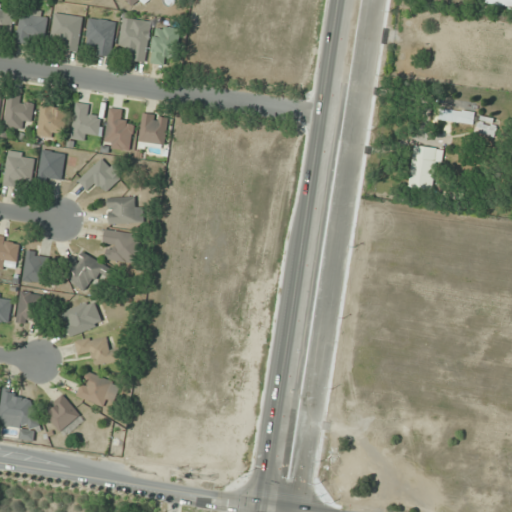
[(0,37),(2,37),(2,30),(14,30),(14,5),(0,5),(0,37)]
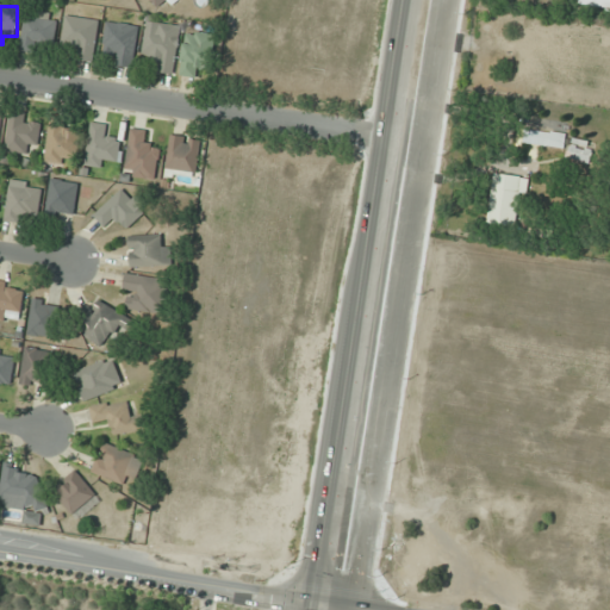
[(42,53),(44,44),(54,45),(58,16),(29,10),(20,49),(42,53)]
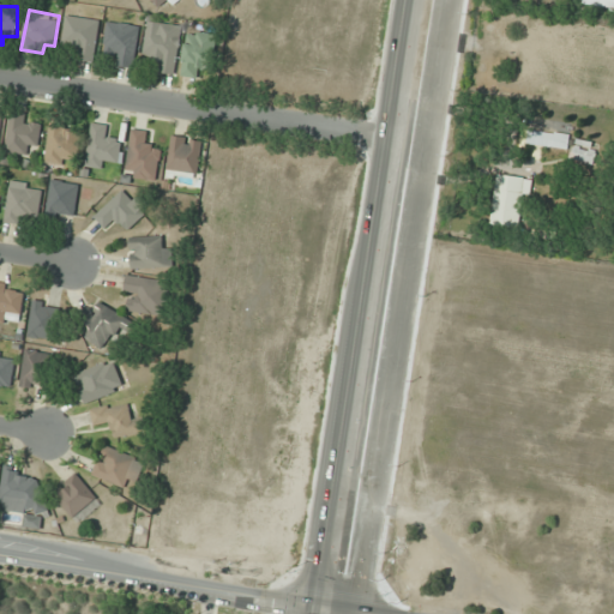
[(62,43),(76,46),(73,58),(94,61),(101,22),(67,16),(62,43)]
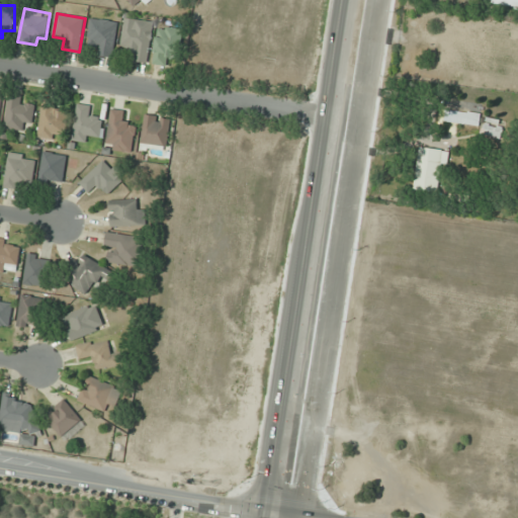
[(96,45),(94,54),(112,57),(118,22),(92,18),(87,42),(96,45)]
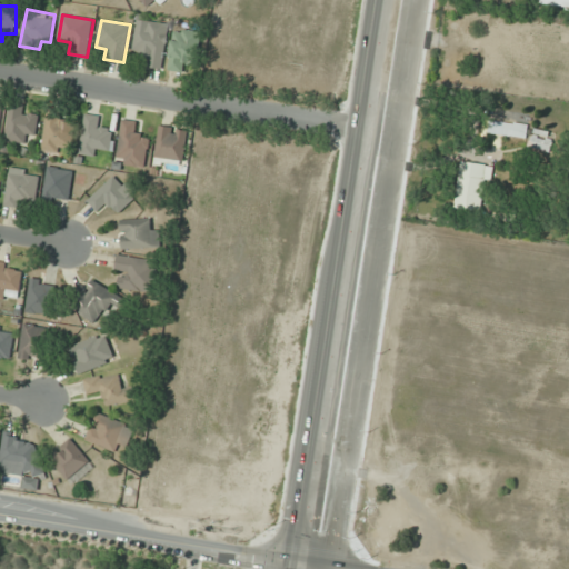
[(163,69),(169,25),(138,20),(132,53),(145,56),(143,67),(163,69)]
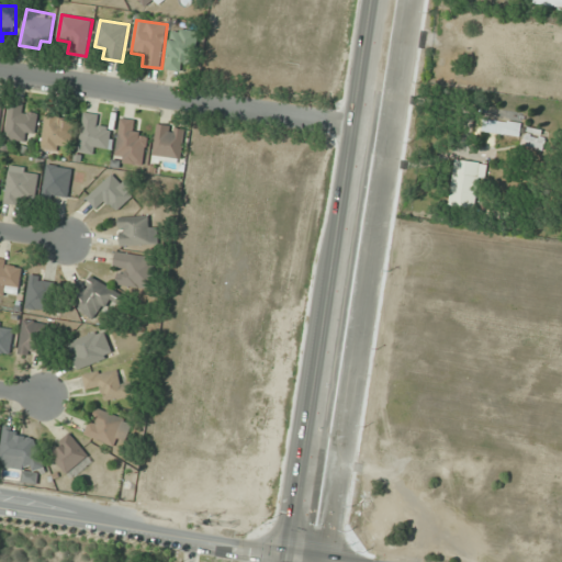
[(181,71),(183,62),(193,63),(199,33),(173,29),(167,69),(181,71)]
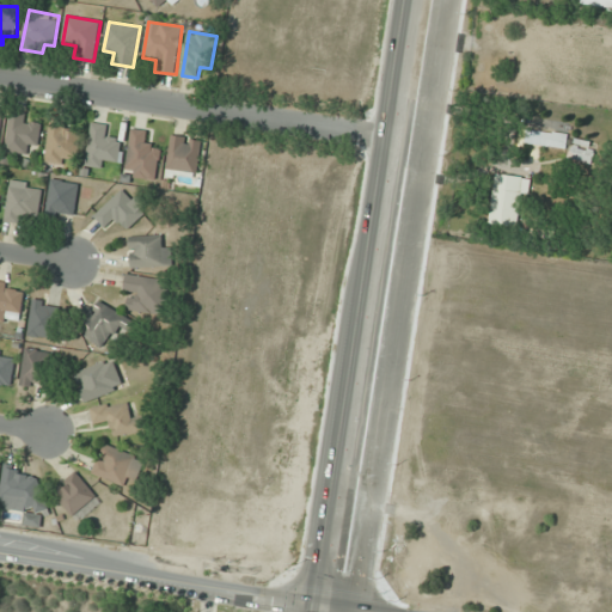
[(40,144),(41,124),(28,123),(29,114),(10,112),(7,152),(28,153),(29,144),(40,144)]
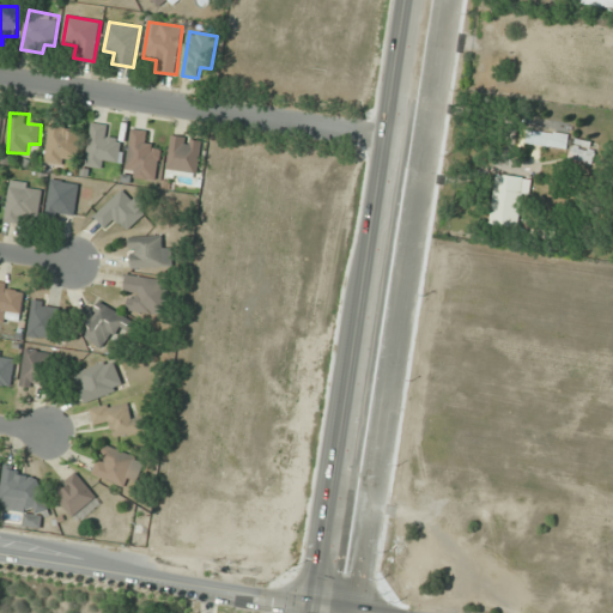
[(46,162),(76,167),(80,132),(68,131),(70,121),(52,119),(46,162)]
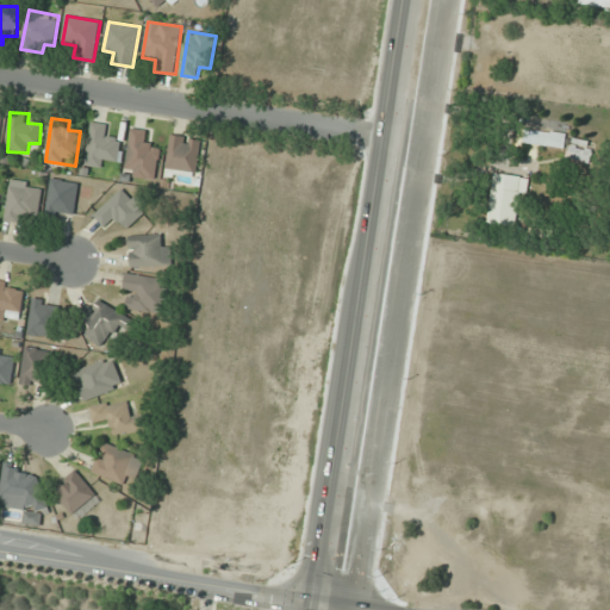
[(86,165),(109,168),(110,161),(119,162),(123,138),(106,136),(109,125),(92,123),(86,165)]
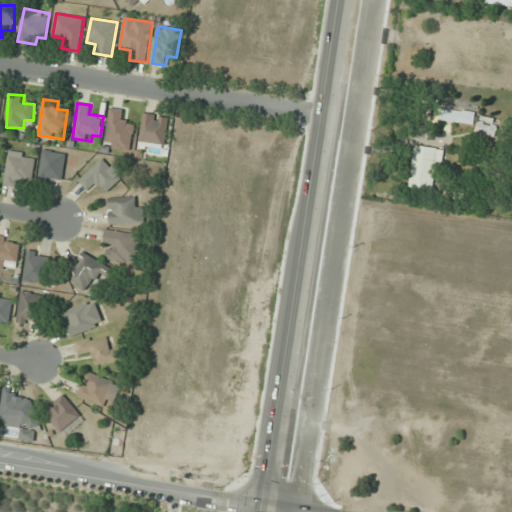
[(127,110),(111,108),(105,147),(131,151),(135,122),(125,120),(127,110)]
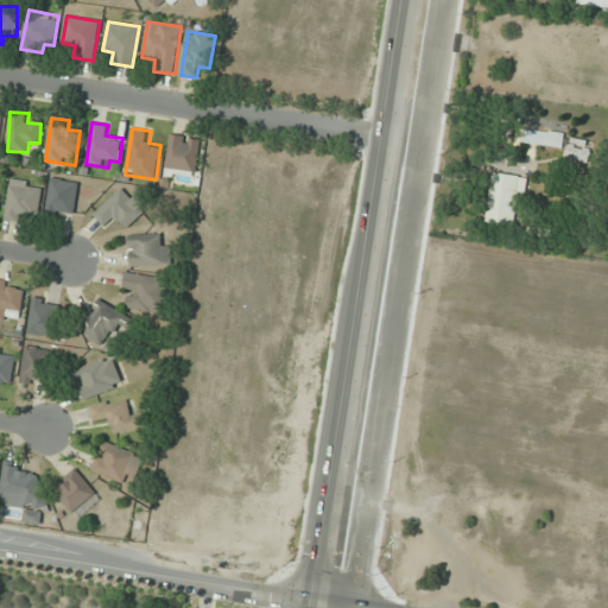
[(526,146),(564,146),(564,132),(526,131),(526,146)]
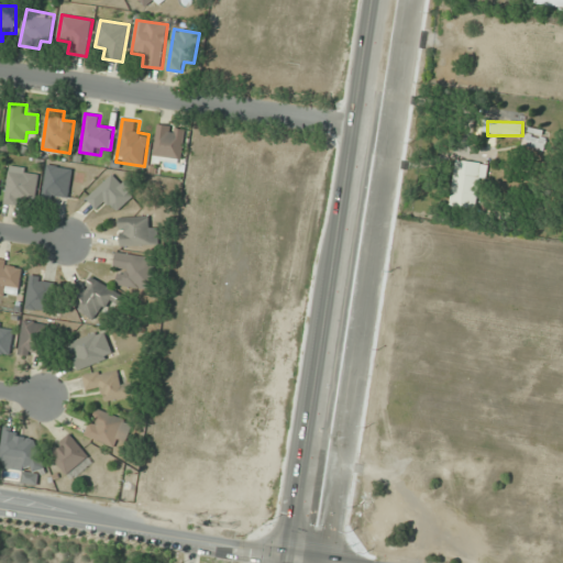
[(186,129),(158,125),(154,156),(181,159),(186,129)]
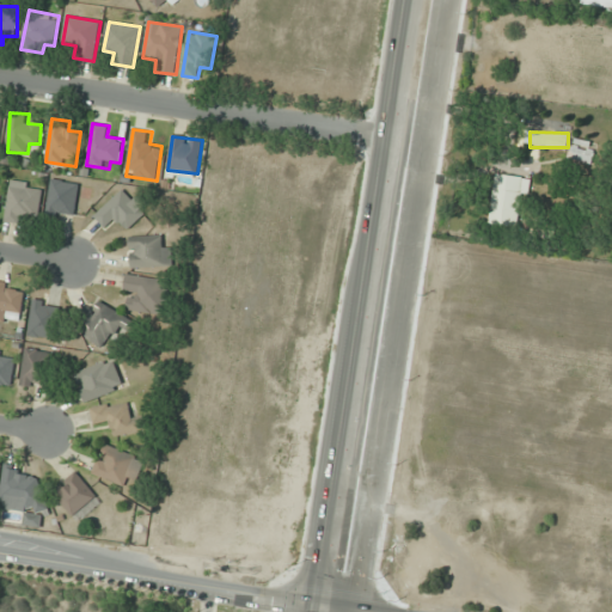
[(570,159),(592,164),(597,144),(575,139),(570,159)]
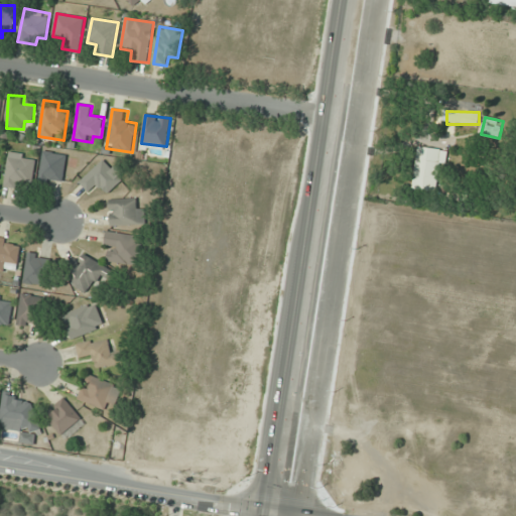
[(443,149),(421,147),(417,187),(440,189),(443,149)]
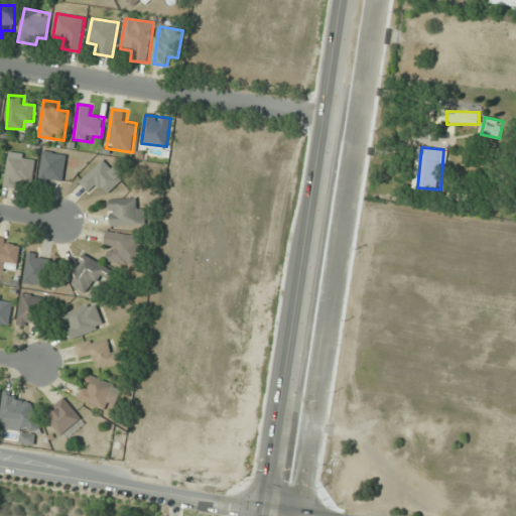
[(66,153),(43,151),(40,179),(63,181),(66,153)]
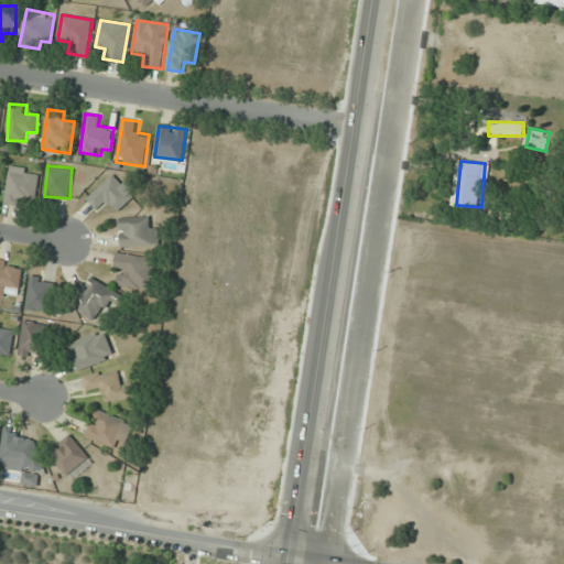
[(24,206),(25,197),(35,198),(40,171),(11,166),(4,203),(24,206)]
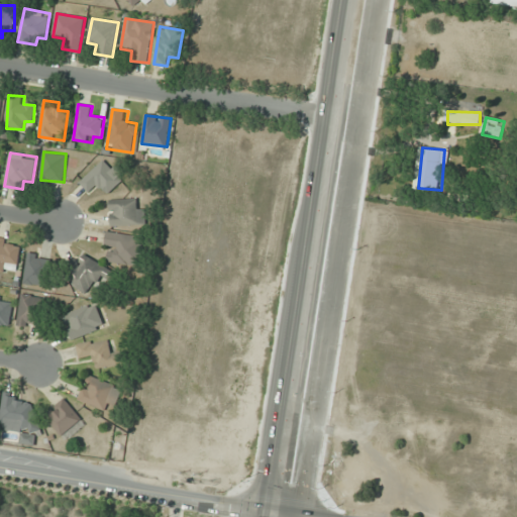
[(91,193),(98,186),(107,195),(123,179),(104,160),(81,183),(91,193)]
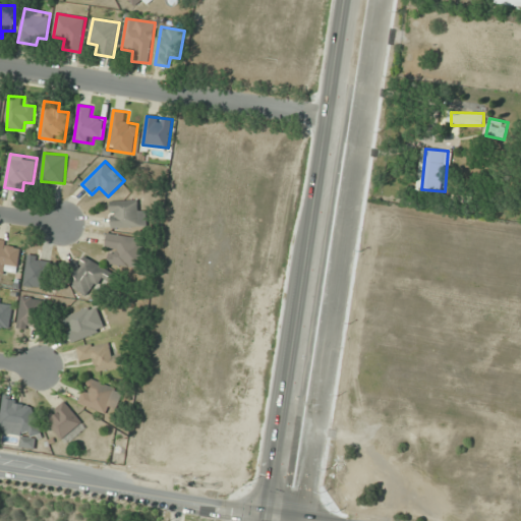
[(111,201),(111,227),(147,227),(147,209),(138,209),(138,201),(111,201)]
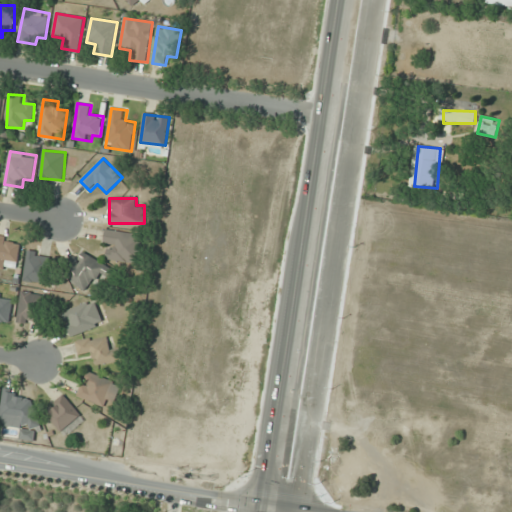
[(104,249),(108,250),(107,259),(140,264),(144,234),(106,229),(104,249)]
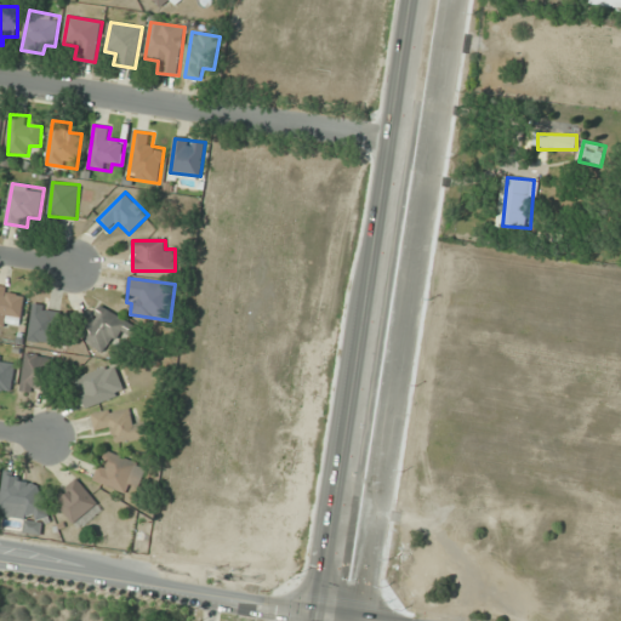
[(26,290),(0,288),(0,325),(22,326),(26,290)]
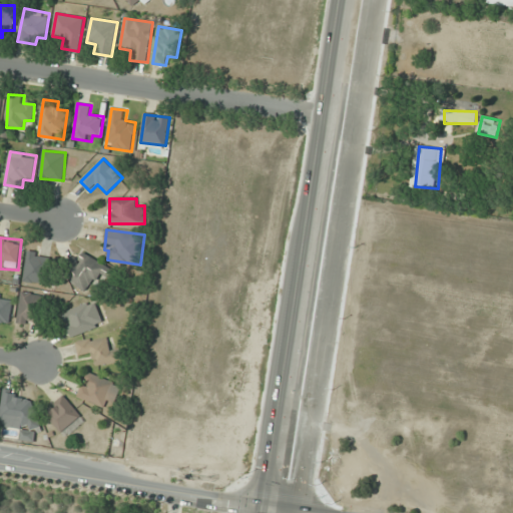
[(116,272),(82,250),(65,279),(87,292),(98,273),(111,280),(116,272)]
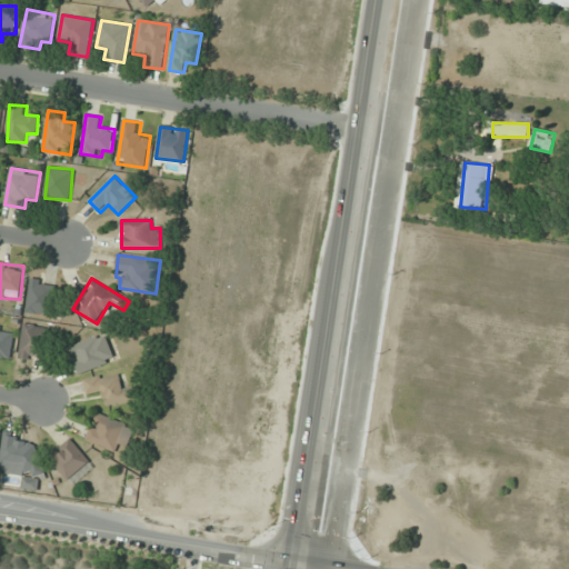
[(50,283),(30,282),(28,312),(49,313),(50,283)]
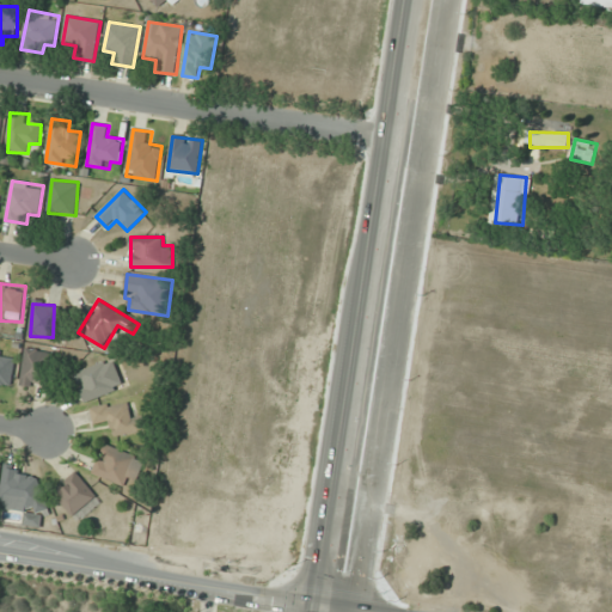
[(23,384),(50,386),(53,350),(25,349),(23,384)]
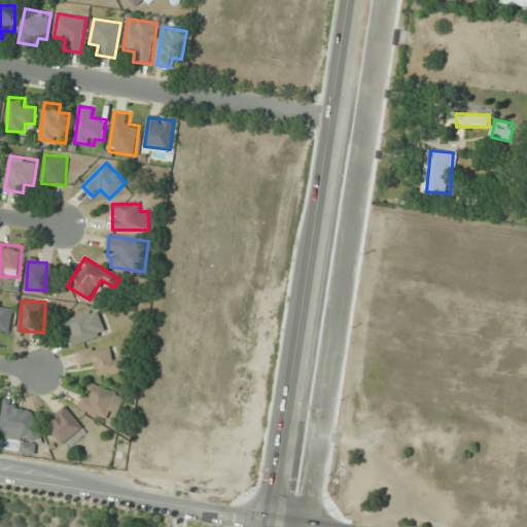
[(0,331),(0,330),(9,331),(13,309),(0,306),(0,331)]
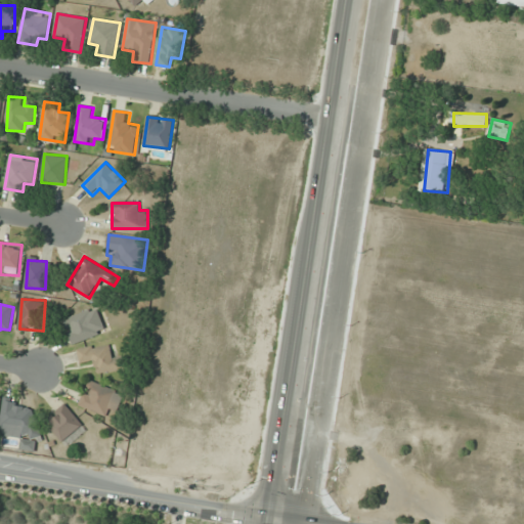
[(73,343),(105,333),(98,308),(64,318),(73,343)]
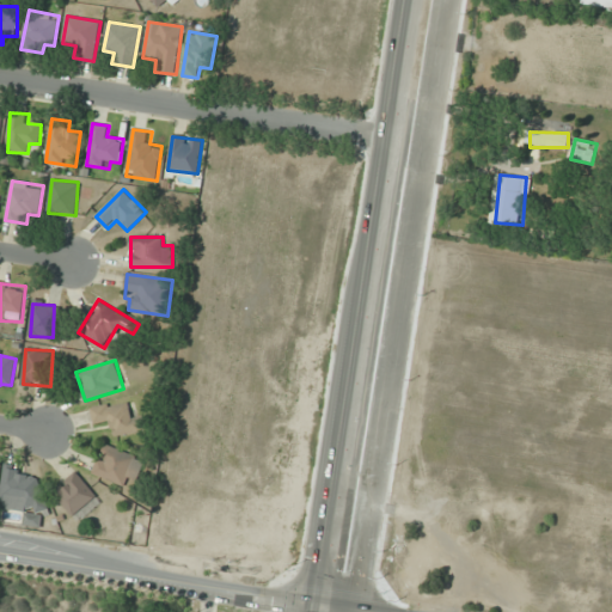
[(92,408),(95,427),(110,424),(111,436),(150,430),(147,416),(133,418),(130,402),(92,408)]
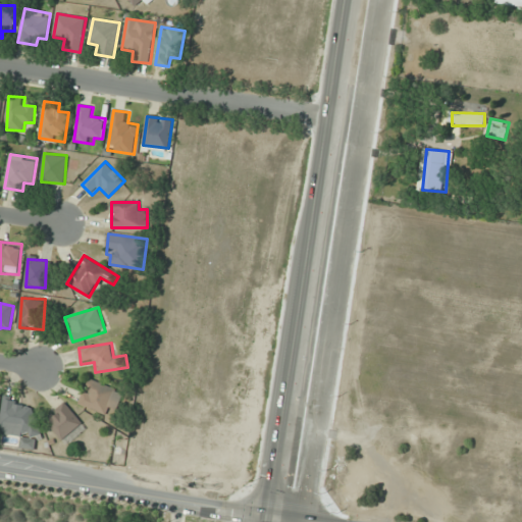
[(108,407),(115,410),(123,393),(90,377),(79,403),(105,415),(108,407)]
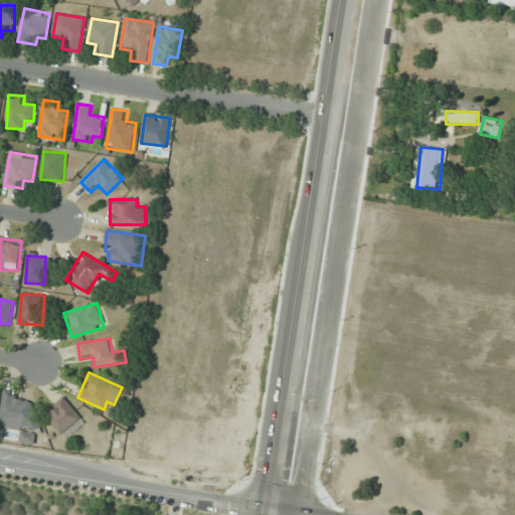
[(4,394),(0,425),(0,426),(35,432),(40,399),(4,394)]
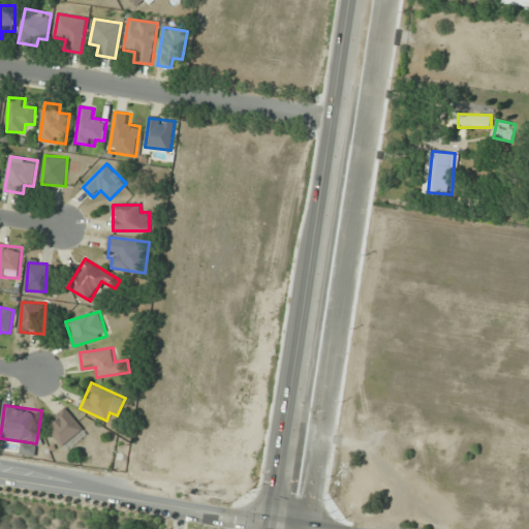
[(88,435),(67,408),(47,424),(66,450),(88,435)]
